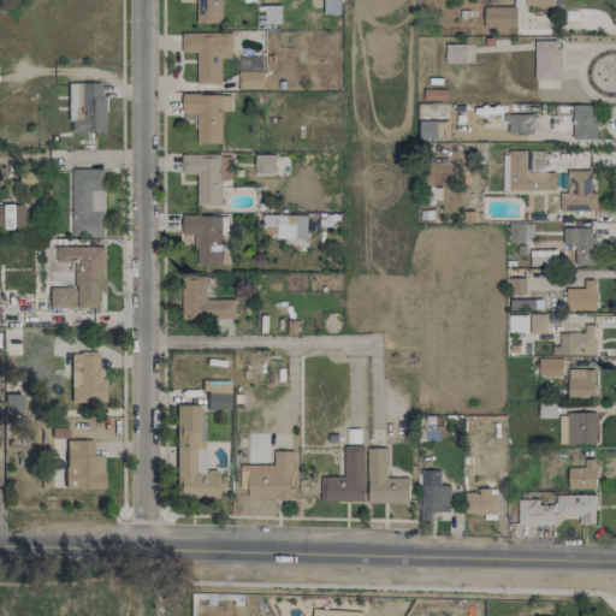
[(220,0),(196,0),(196,21),(220,22),(220,0)]
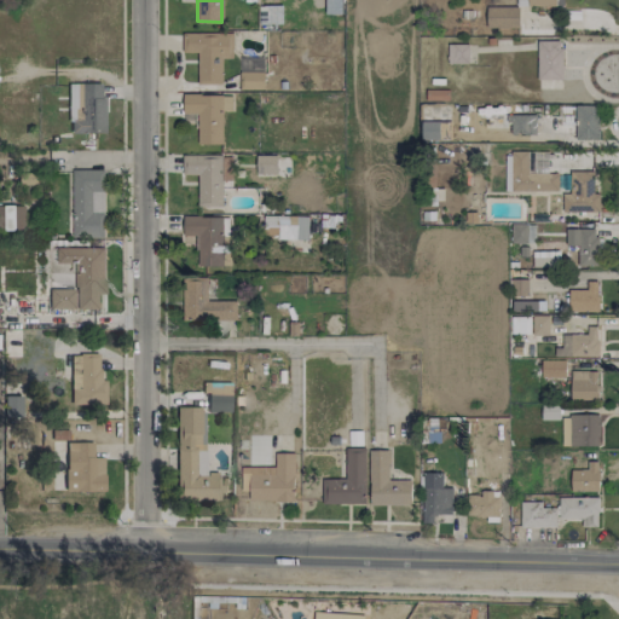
[(519,28),(518,7),(486,9),(486,29),(519,28)]
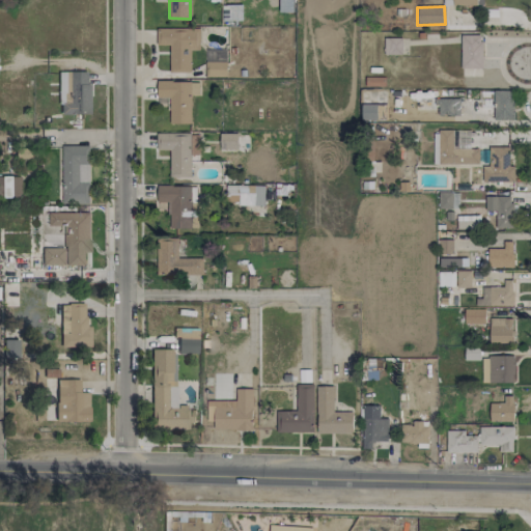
[(157,45),(169,45),(169,72),(190,73),(191,50),(199,50),(199,29),(157,29),(157,45)]
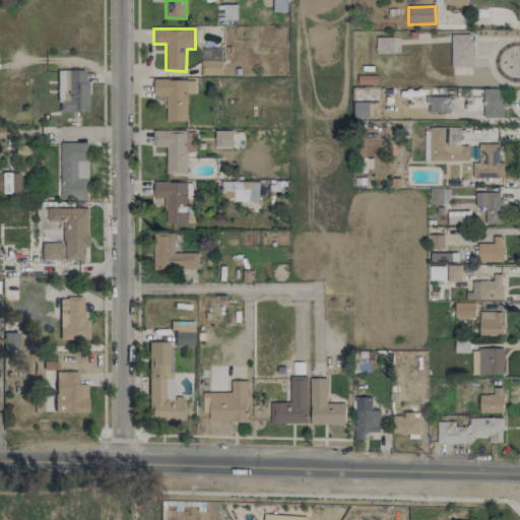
[(472,35),(451,34),(450,67),(471,67),(472,35)]
